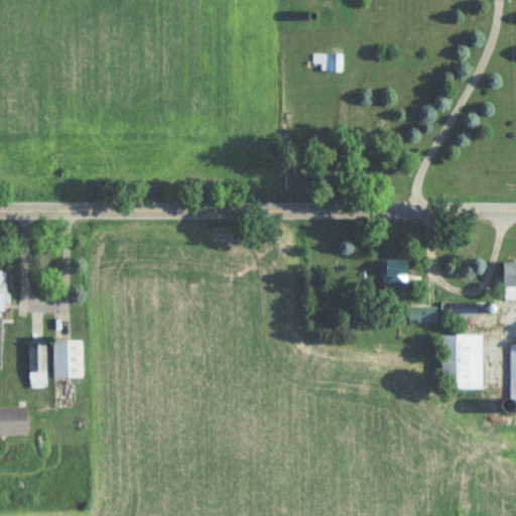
[(341,54),(312,54),(312,72),(341,72),(341,54)]
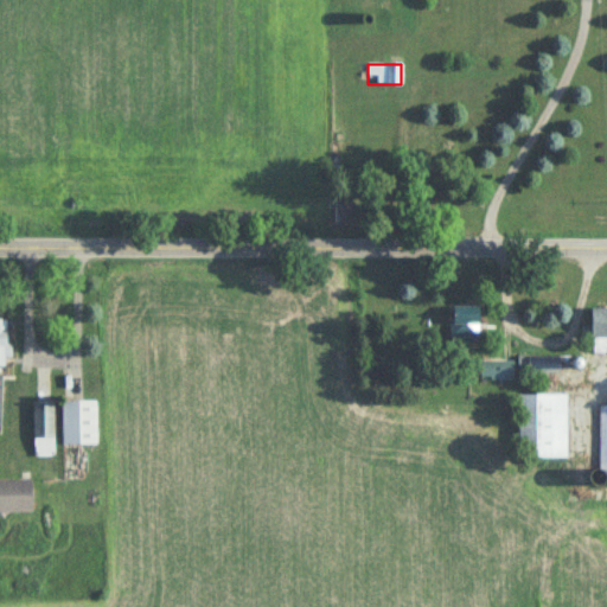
[(479,339),(478,307),(449,307),(449,339),(479,339)]
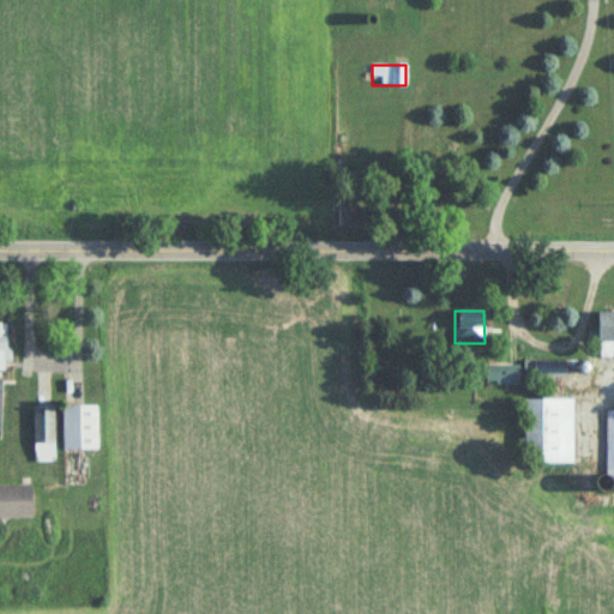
[(613,313),(597,314),(597,355),(613,354),(613,313)]
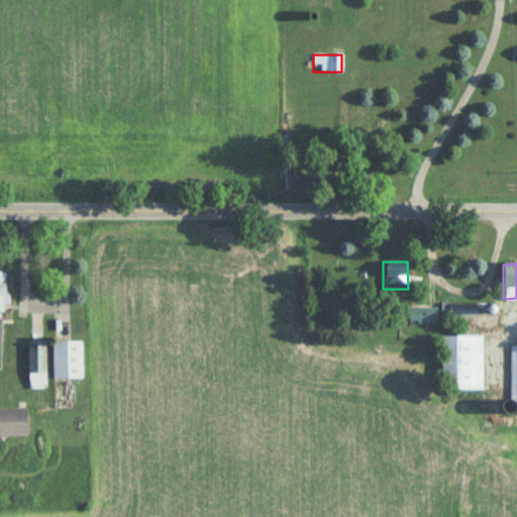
[(437,323),(436,310),(413,310),(413,324),(437,323)]
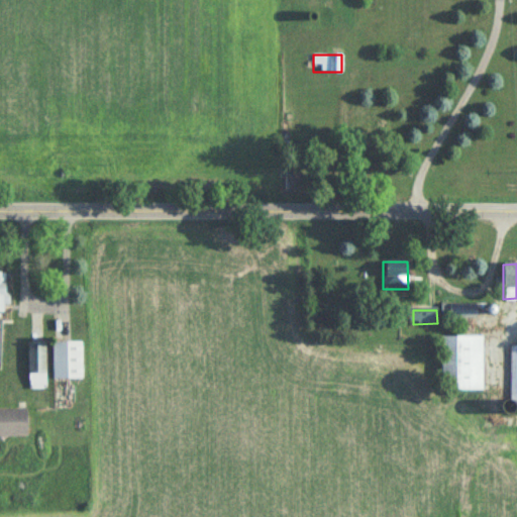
[(483,337),(441,336),(441,380),(450,380),(450,391),(483,391),(483,337)]
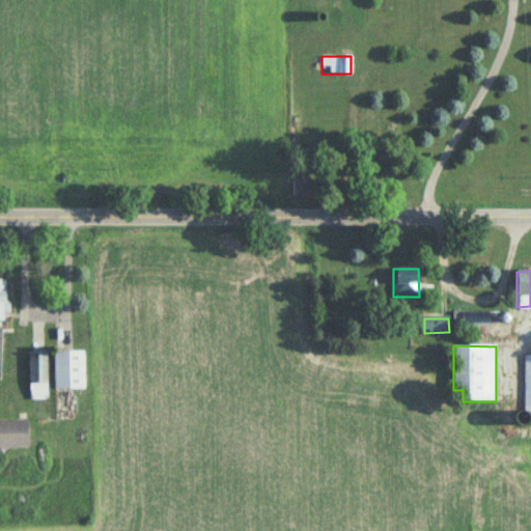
[(54,352),(54,390),(84,390),(84,352),(54,352)]
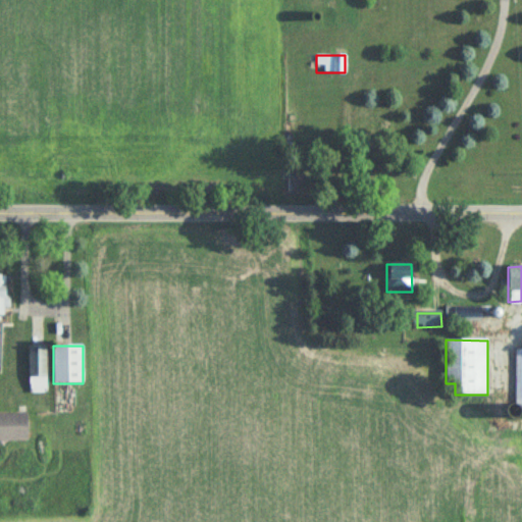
[(29,394),(47,394),(47,347),(29,347),(29,394)]
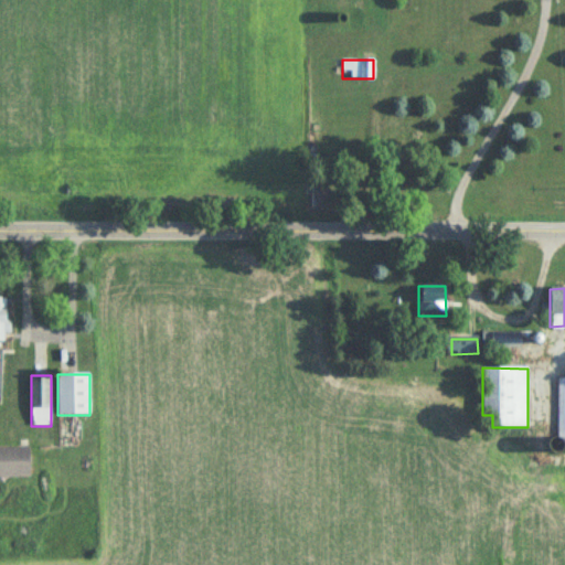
[(0,479),(28,479),(28,448),(0,447),(0,479)]
